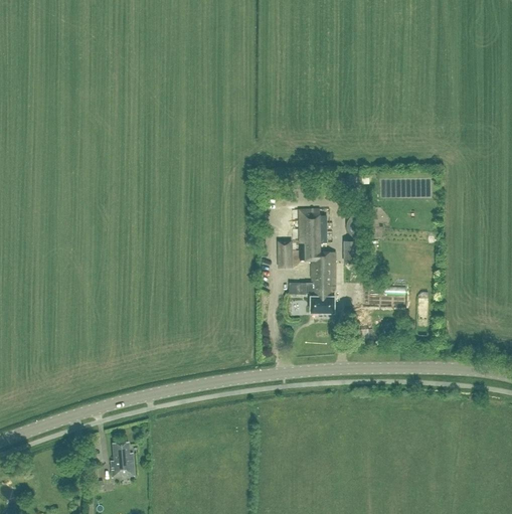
[(316,209),(296,209),(297,260),(309,260),(309,283),(304,283),(304,293),(309,293),(308,311),(308,313),(332,313),(332,251),(317,251),(317,241),(324,241),(323,215),(316,215),(316,209)]
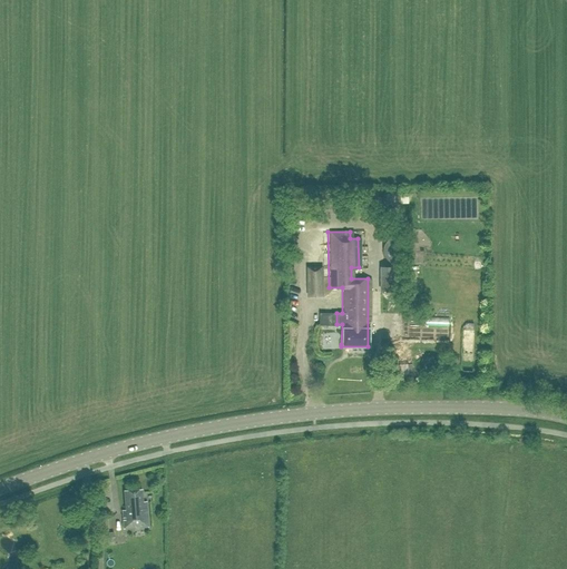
[(408,252),(408,249),(408,246),(407,244),(406,242),(404,239),(402,238),(400,236),(397,236),(394,235),(392,235),(389,236),(387,237),(384,239),(383,242),(381,244),(381,246),(380,249),(381,252),(381,254),(382,256),(384,260),(387,261),(389,262),(391,263),(394,263),(397,263),(400,262),(402,261),(404,260),(406,257),(407,255),(408,252)]
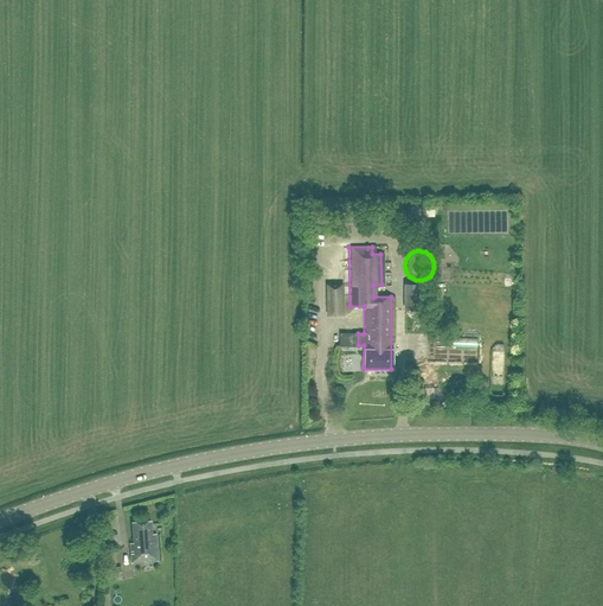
[(325,285),(326,316),(340,314),(339,284),(325,285)]
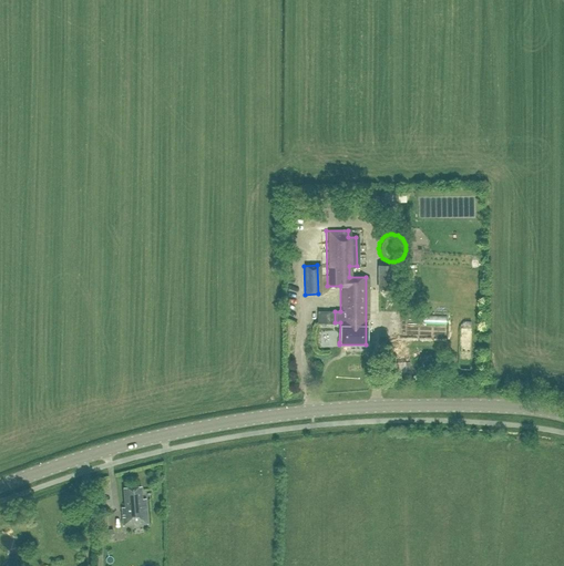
[(378,265),(378,277),(398,277),(398,265),(378,265)]
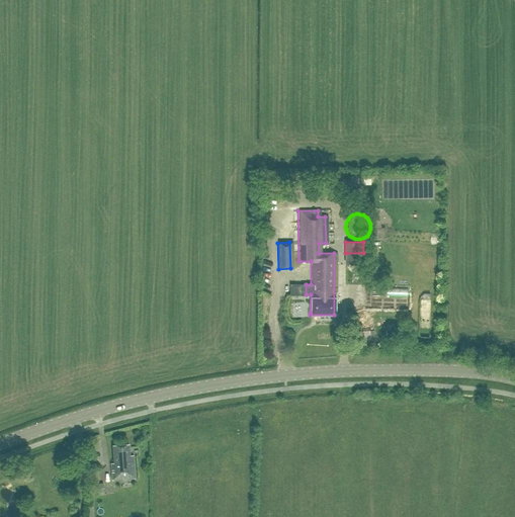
[(422,299),(422,329),(431,329),(431,299),(422,299)]
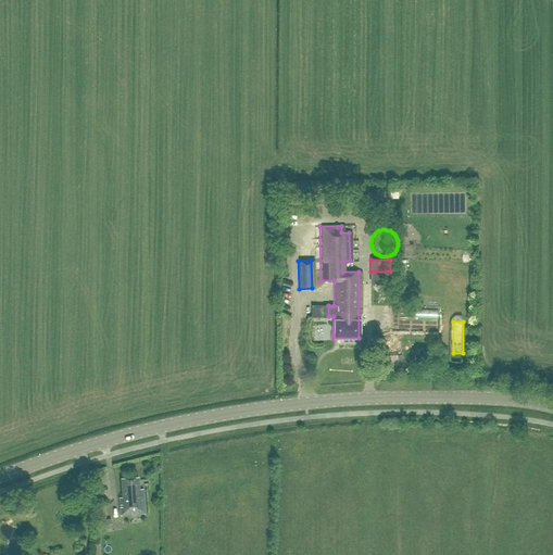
[(118,515),(141,514),(139,490),(136,490),(135,477),(118,479),(120,497),(116,497),(118,515)]
